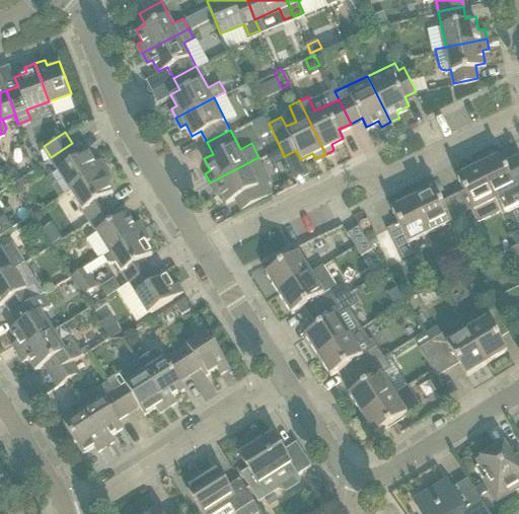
[(70,188),(104,165),(99,157),(94,160),(87,149),(78,154),(72,143),(51,157),(70,188)]
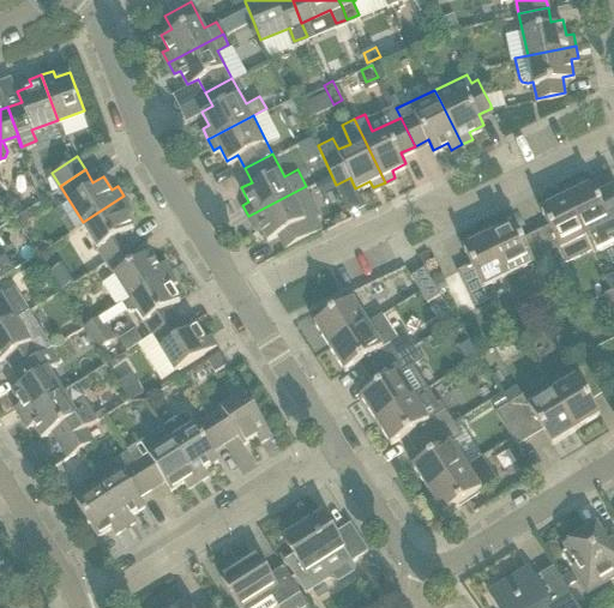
[(613,179),(594,188),(591,181),(566,194),(594,251),(613,240),(613,179)]
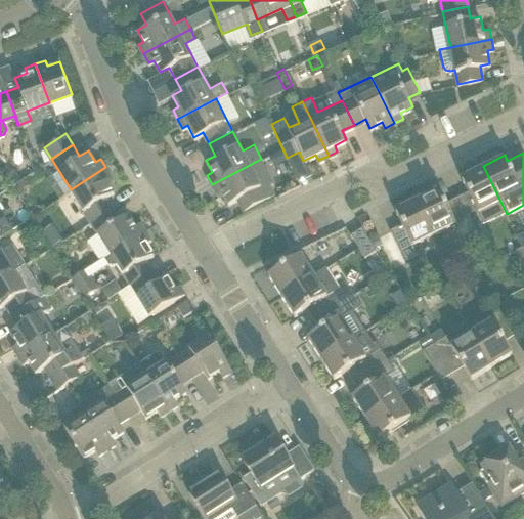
[(273,181),(263,163),(261,159),(212,184),(217,193),(222,190),(228,203),(237,198),(244,209),(274,192),(269,183),(273,181)]
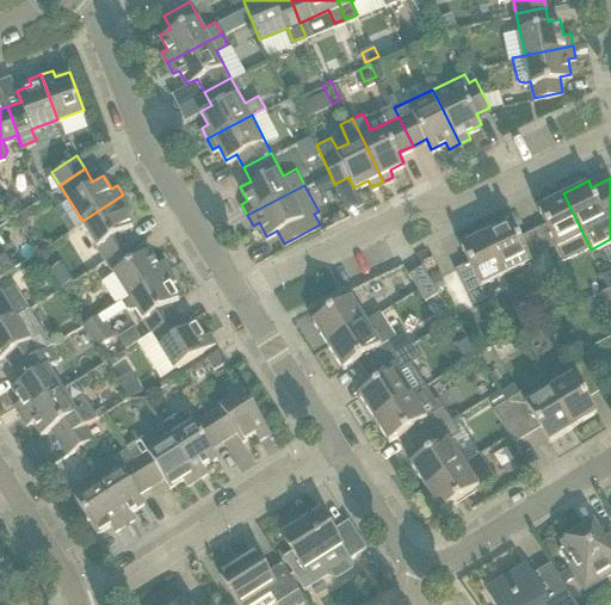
[(17,189),(0,198),(14,213),(28,205),(17,189)]
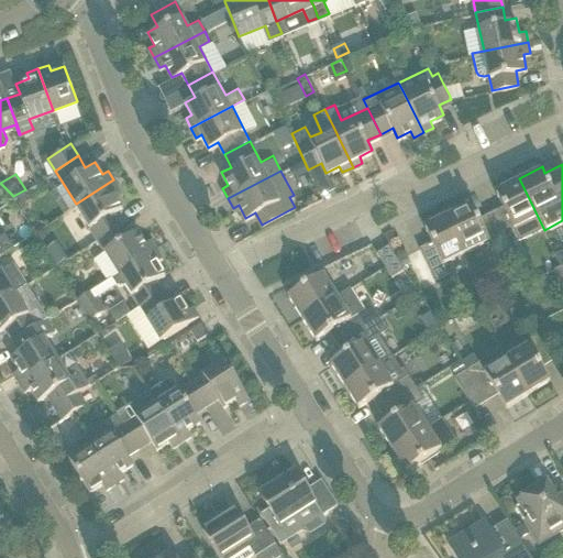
[(506,211),(494,217),(506,242),(541,226),(543,230),(544,230),(519,178),(496,189),(506,211)]
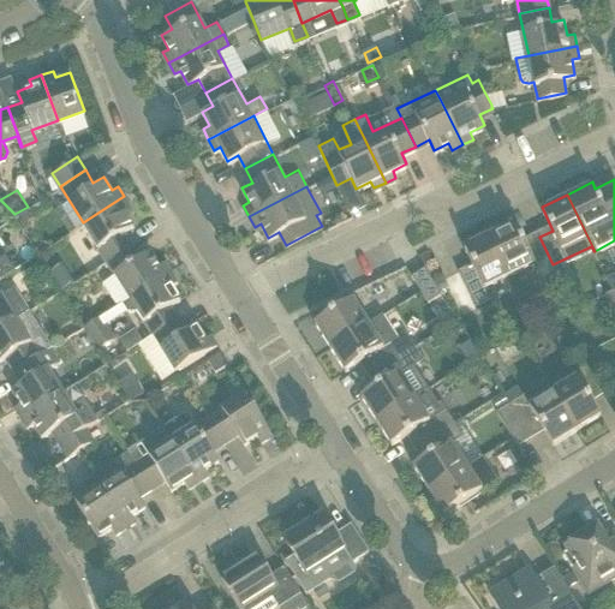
[(83,222),(106,258),(131,243),(123,231),(133,224),(125,210),(131,207),(124,196),(83,222)]
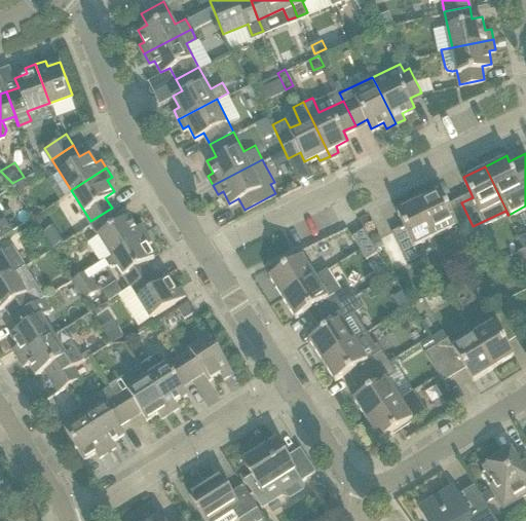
[(461,202),(450,209),(440,188),(418,199),(436,233),(456,224),(460,232),(473,226),(461,202)]
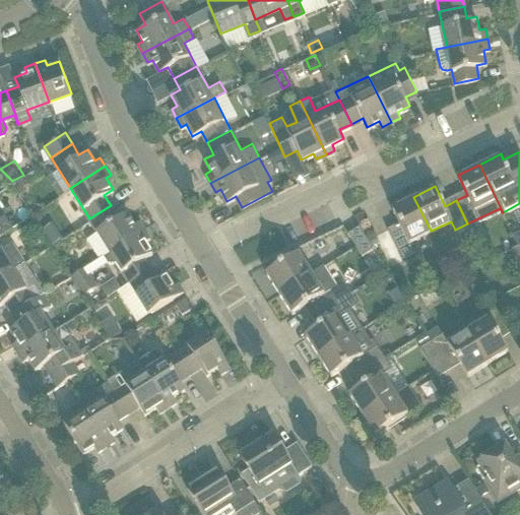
[(409,241),(431,231),(413,197),(392,207),(402,228),(390,233),(401,256),(413,251),(409,241)]
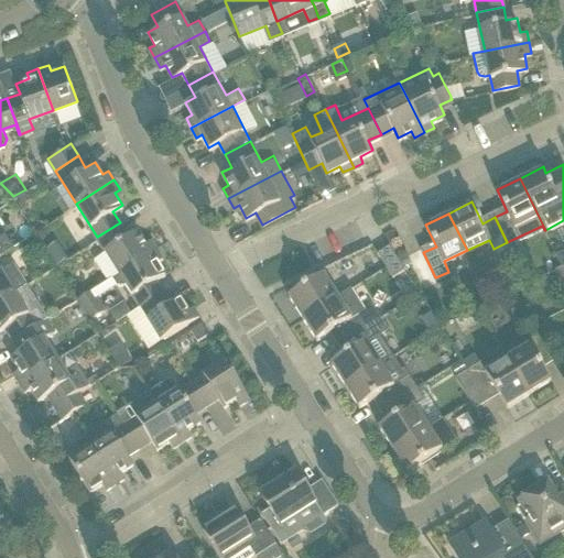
[(128,234),(120,222),(97,237),(118,271),(156,247),(150,238),(144,241),(137,229),(128,234)]
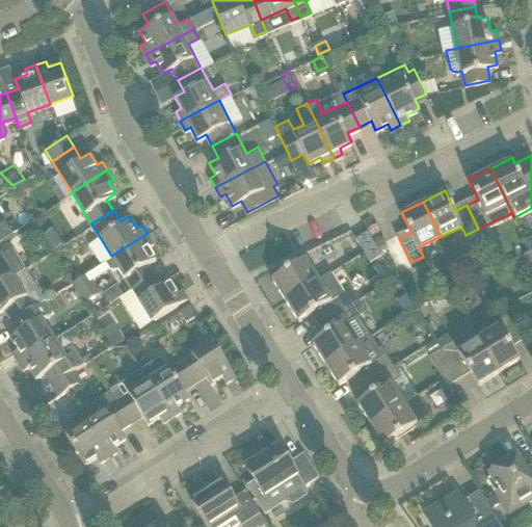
[(4,218),(0,220),(0,237),(11,231),(4,218)]
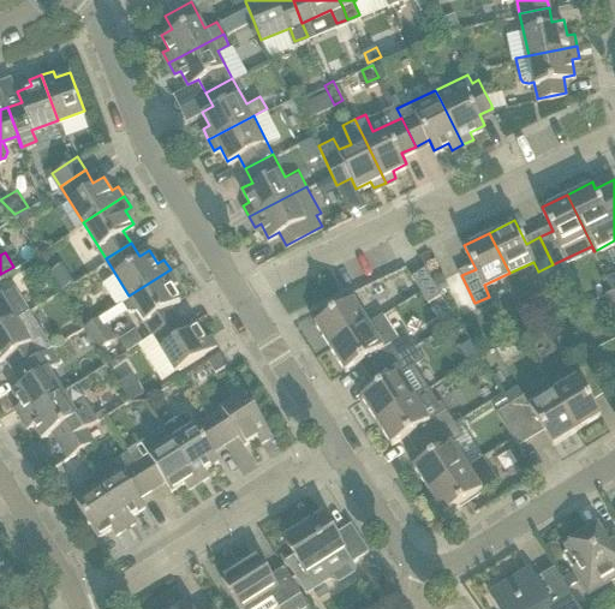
[(428,299),(441,291),(424,264),(411,273),(428,299)]
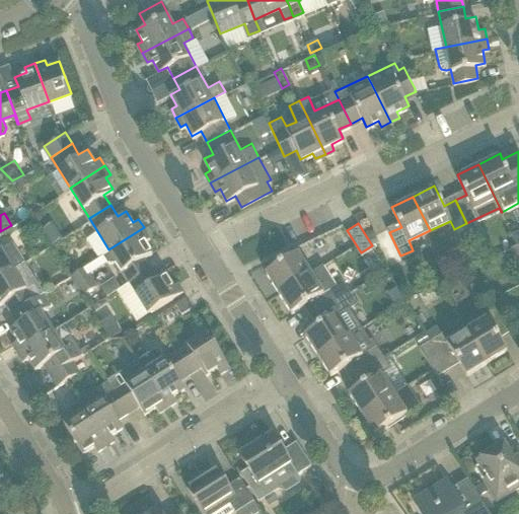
[(116,260),(128,280),(150,267),(143,257),(151,250),(144,239),(149,236),(144,227),(108,249),(71,274),(83,293),(97,284),(89,271),(107,260),(116,260)]
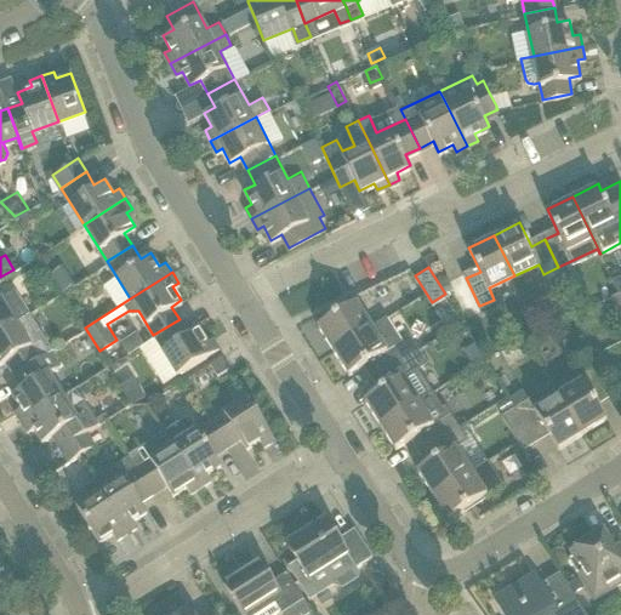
[(446,277),(438,282),(443,290),(451,285),(446,277)]
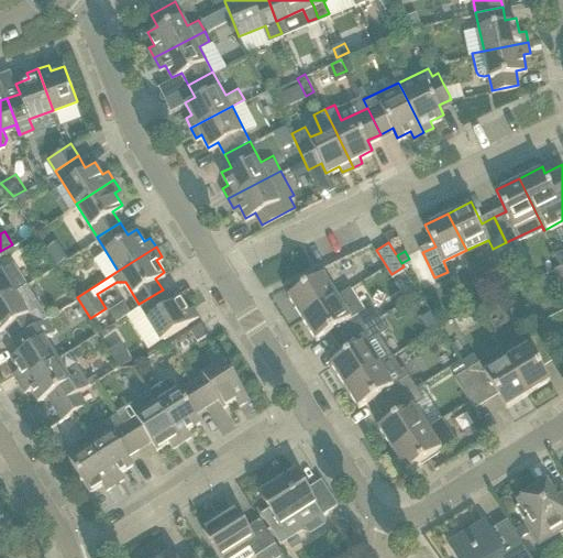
[(13,261),(2,267),(0,264),(0,298),(25,283),(26,282),(13,261)]
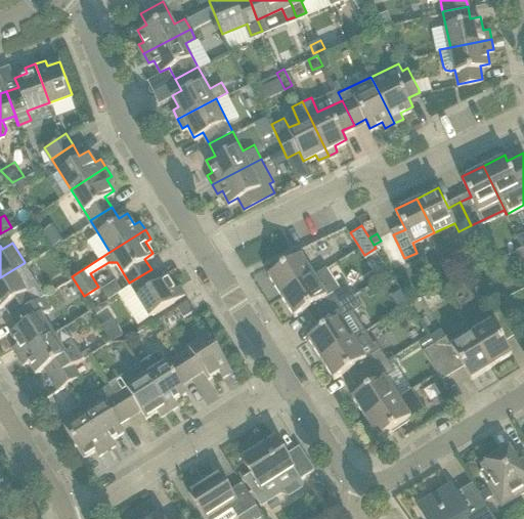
[(281,294),(313,273),(300,253),(268,273),(281,294)]
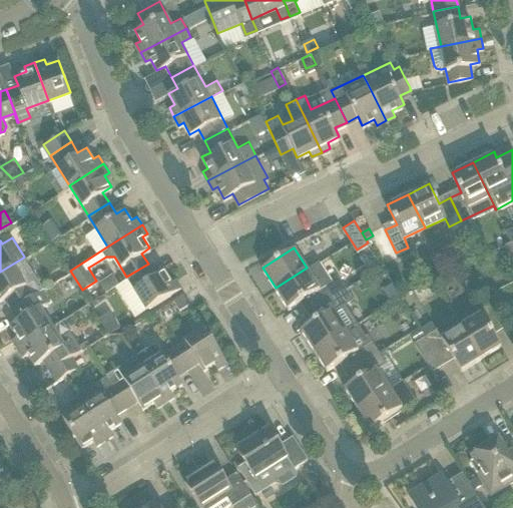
[(23,258),(0,272),(0,299),(4,297),(11,308),(42,289),(34,276),(23,258)]
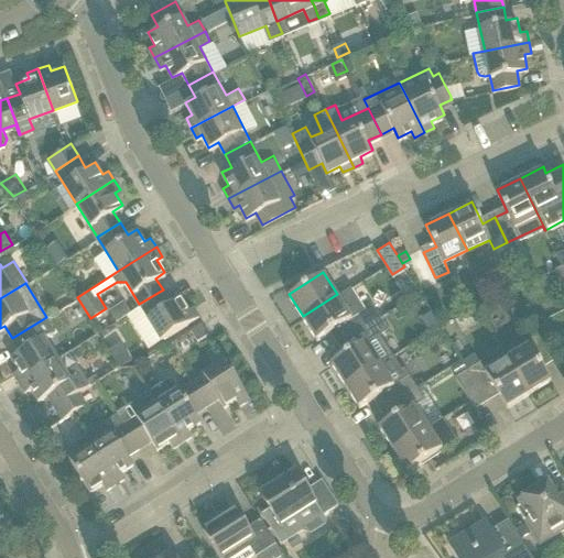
[(372,302),(364,307),(350,286),(337,294),(303,316),(316,338),(337,325),(344,336),(368,321),(380,314),(372,302)]
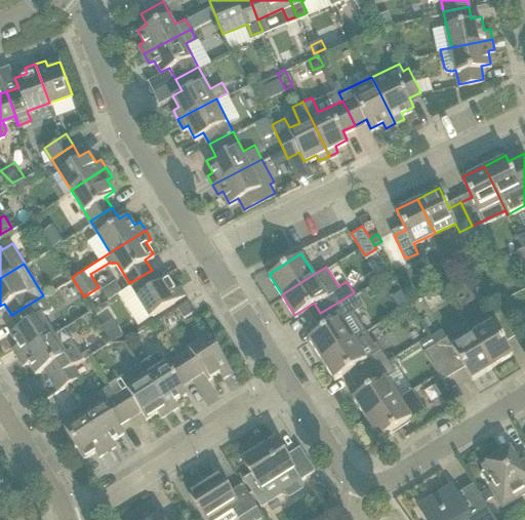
[(158,281),(152,270),(129,283),(150,315),(185,293),(179,283),(174,287),(167,276),(158,281)]
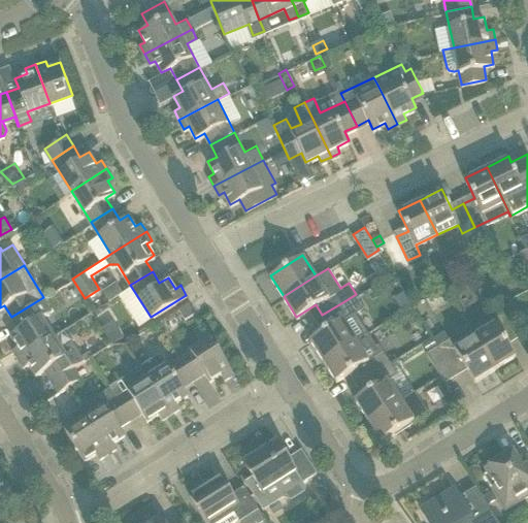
[(329,326),(310,338),(323,359),(356,338),(367,331),(355,312),(363,306),(356,294),(344,301),(322,315),(329,326)]
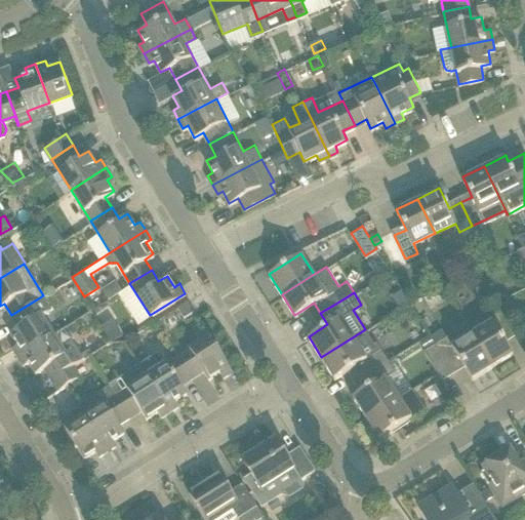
[(40,313),(50,307),(43,295),(11,315),(18,325),(9,331),(16,343),(11,346),(17,355),(52,332),(40,313)]
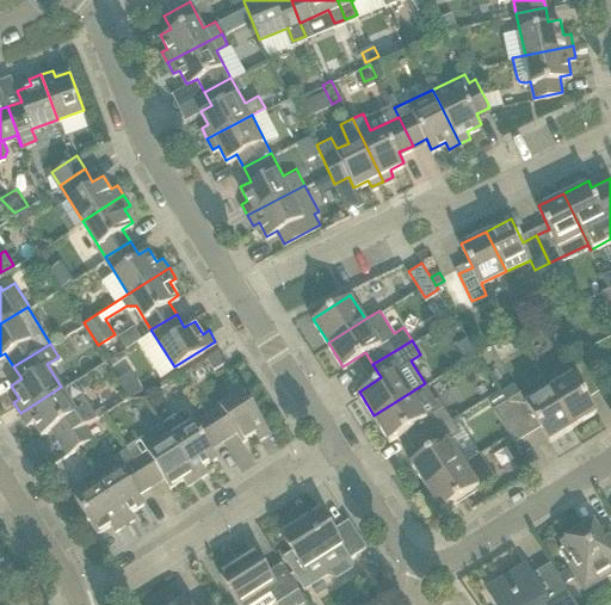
[(214,368),(226,359),(218,347),(205,356),(214,368)]
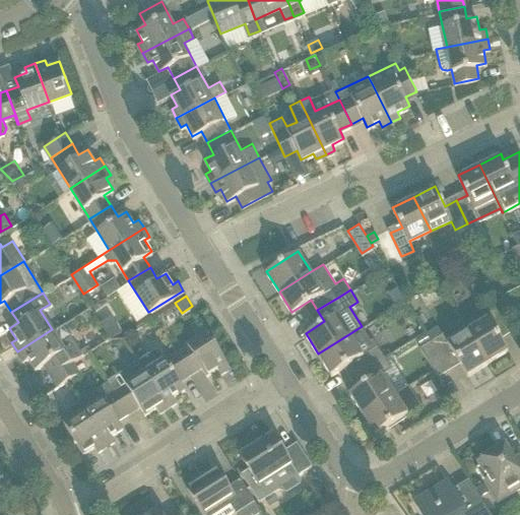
[(485,315),(466,327),(468,329),(488,362),(508,348),(496,329),(507,323),(496,306),(493,300),(480,307),(485,315)]
